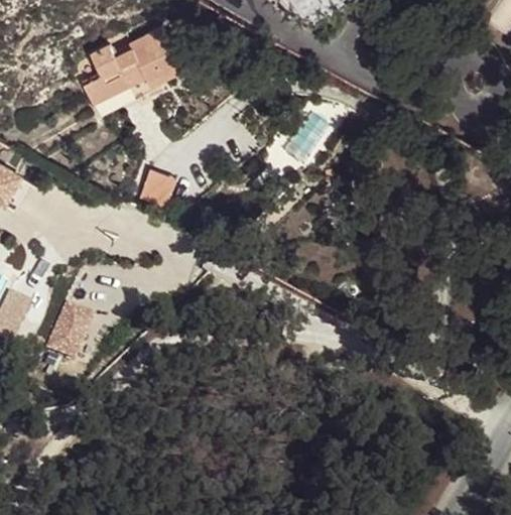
[(107,43),(88,52),(100,77),(82,85),(95,111),(117,101),(131,93),(127,85),(125,80),(141,73),(143,77),(147,84),(178,69),(158,27),(127,43),(129,46),(112,55),(110,51),(107,43)]
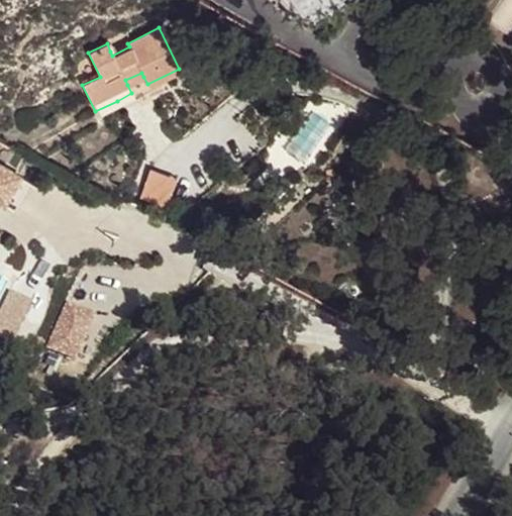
[(127,43),(110,52),(112,56),(129,46),(127,43)]
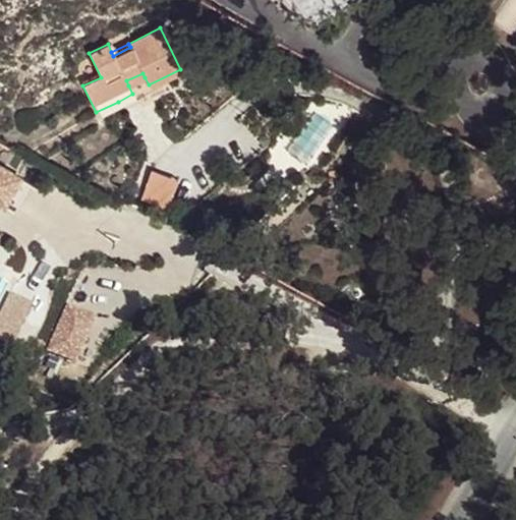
[(126,80),(128,85),(145,77),(142,73),(126,80)]
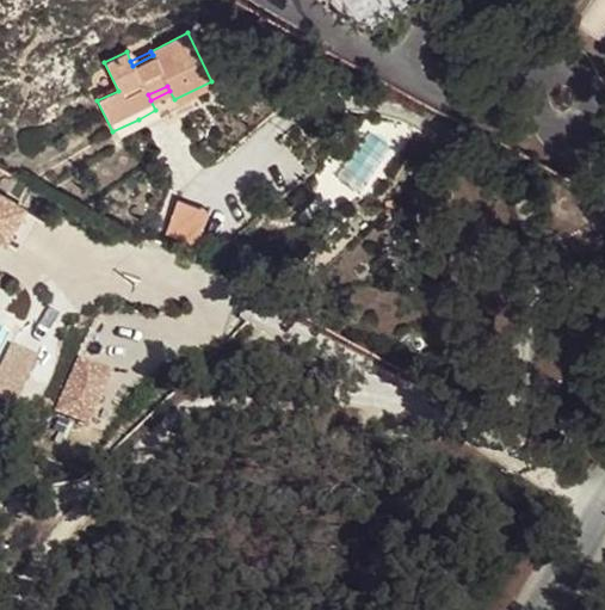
[(144,129),(139,119),(112,131),(118,142),(144,129)]
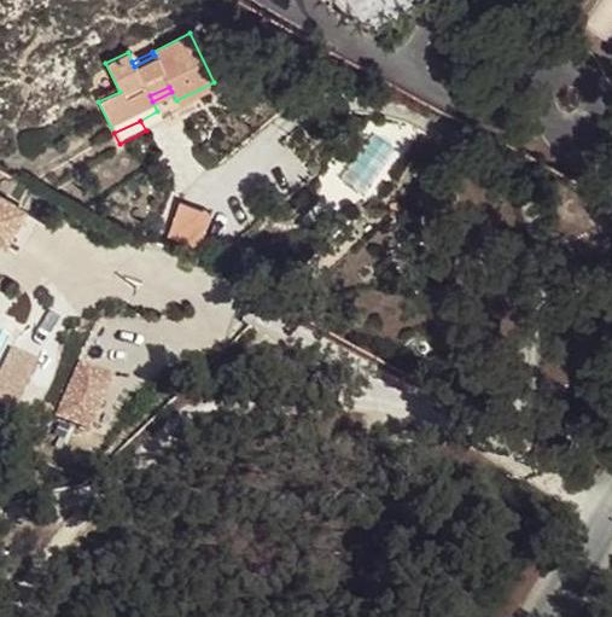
[(0,219),(10,201),(0,196),(0,219)]
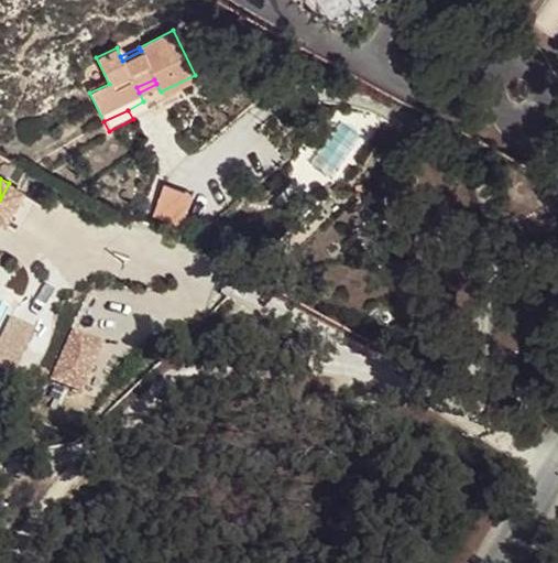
[(150,216),(177,229),(187,209),(160,196),(150,216)]
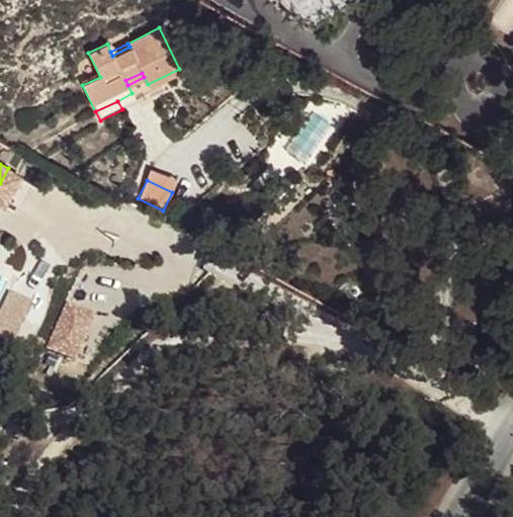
[(9,290),(0,308),(0,337),(13,344),(34,303),(9,290)]
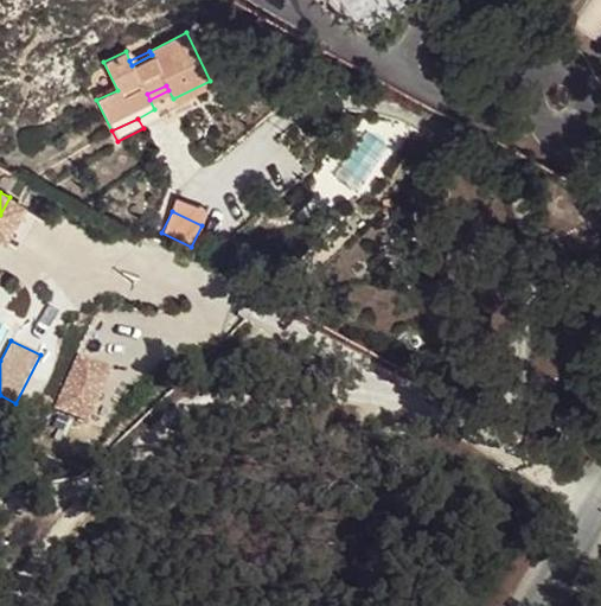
[(96,420),(108,361),(66,353),(55,412),(96,420)]
